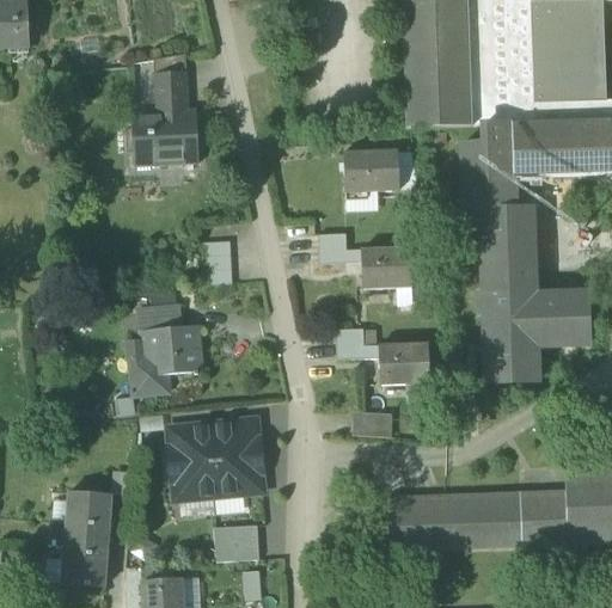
[(263,0),(257,1),(259,13),(288,7),(286,0),(263,0)]
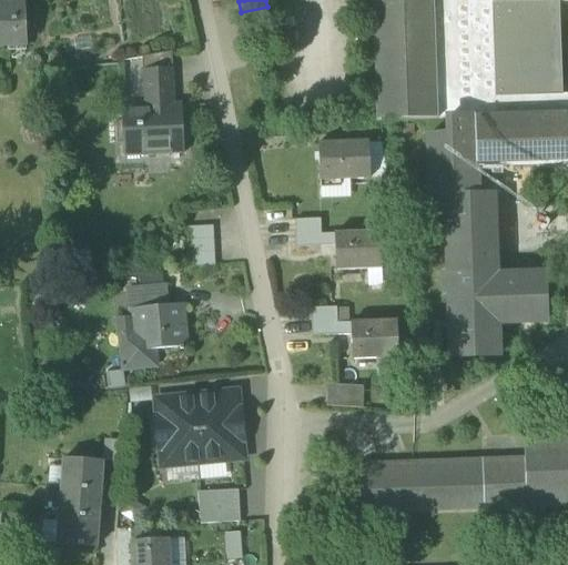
[(372,0),(376,119),(437,117),(437,115),(433,0),(372,0)]
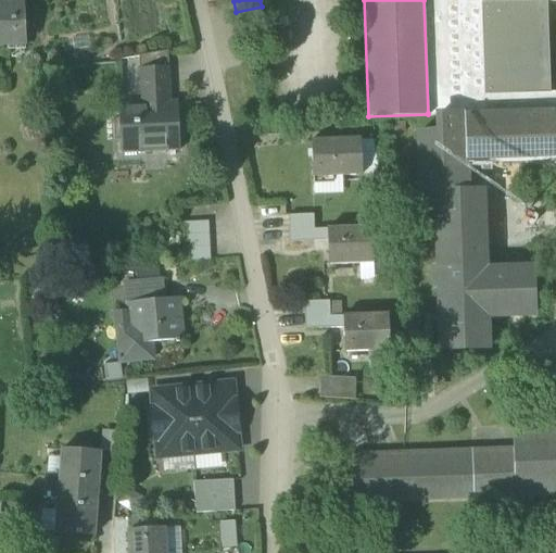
[(424,0),(428,113),(439,113),(464,112),(464,111),(466,111),(462,1),(462,0),(424,0)]
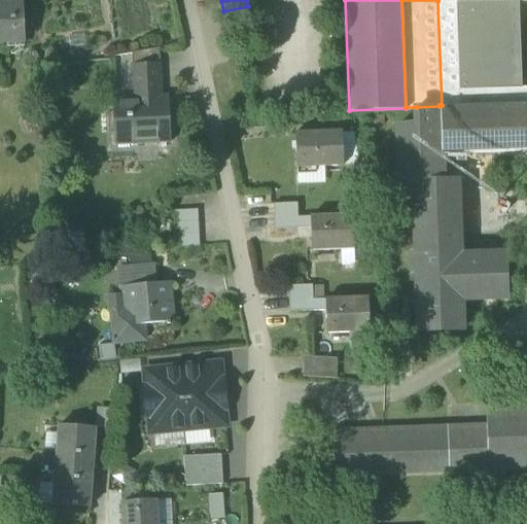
[(526,101),(526,84),(517,85),(514,0),(476,0),(437,1),(442,105),(526,101)]
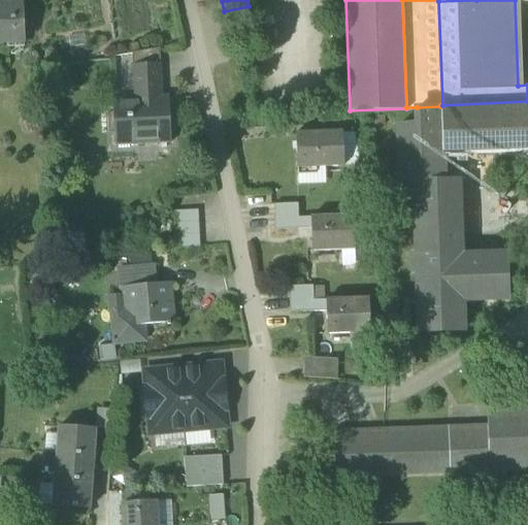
[(0,5),(0,39),(23,38),(22,4),(0,5)]
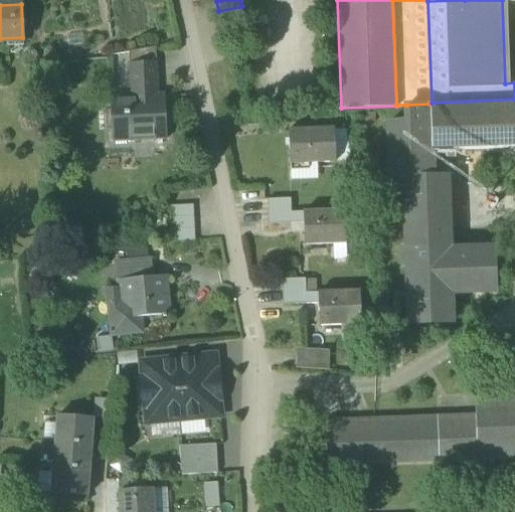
[(130,49),(130,61),(157,60),(157,44),(130,49)]
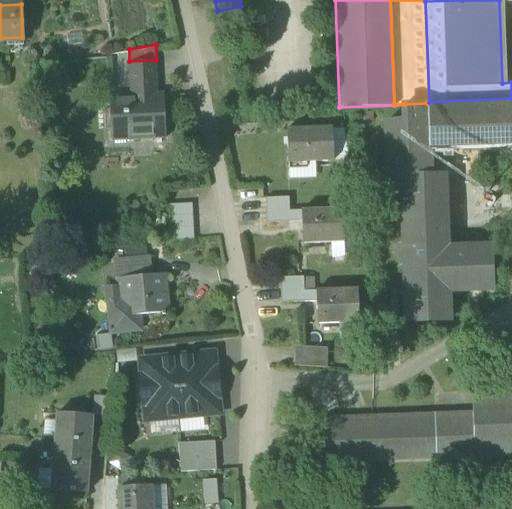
[(157,76),(156,60),(129,61),(130,77),(157,76)]
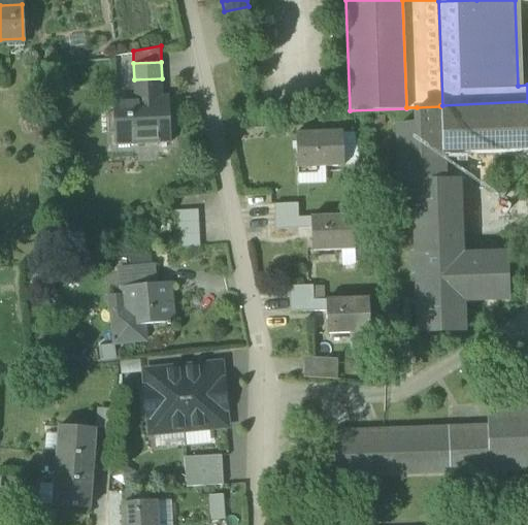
[(113,96),(116,143),(136,142),(136,134),(156,134),(156,141),(171,141),(169,94),(163,94),(162,78),(134,79),(134,96),(113,96)]
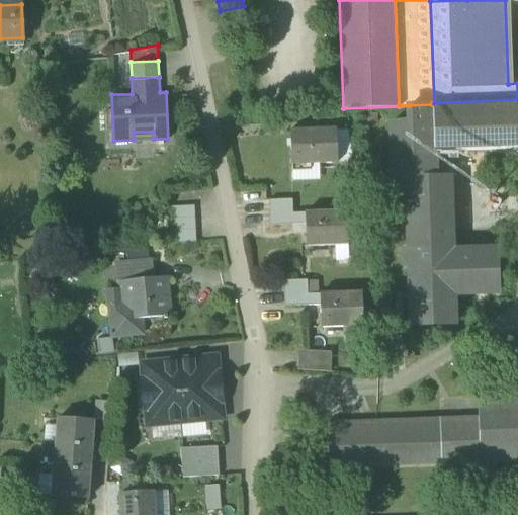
[(432,103),(432,104),(433,149),(434,149),(517,146),(517,99),(434,103),(432,103)]
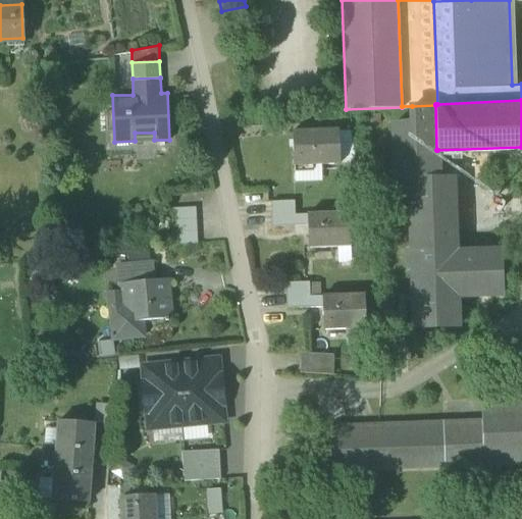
[(438,177),(437,150),(436,150),(435,105),(412,106),(413,121),(393,122),(395,195),(409,194),(411,249),(406,249),(407,266),(412,266),(414,325),(458,323),(457,294),(501,293),(500,263),(510,263),(509,236),(455,238),(453,176),(438,177)]
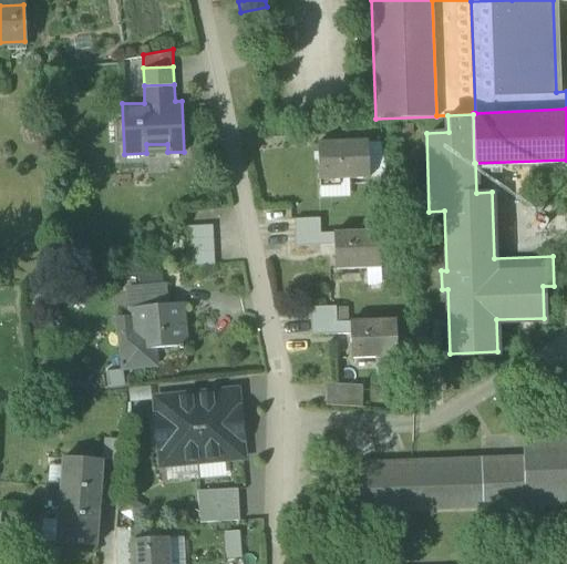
[(368,140),(369,177),(387,176),(380,139),(368,140)]
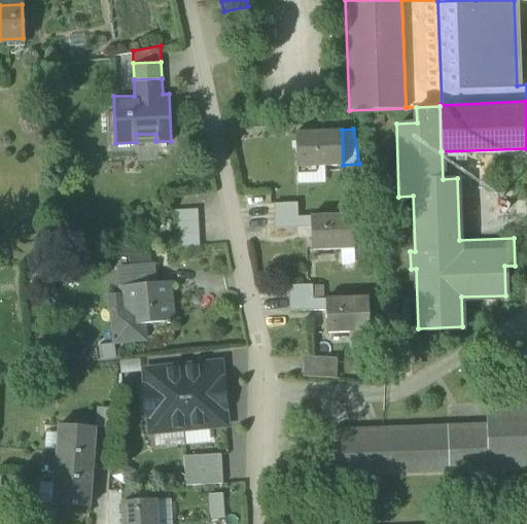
[(294,131),(295,166),(324,165),(343,165),(342,130),(294,131)]
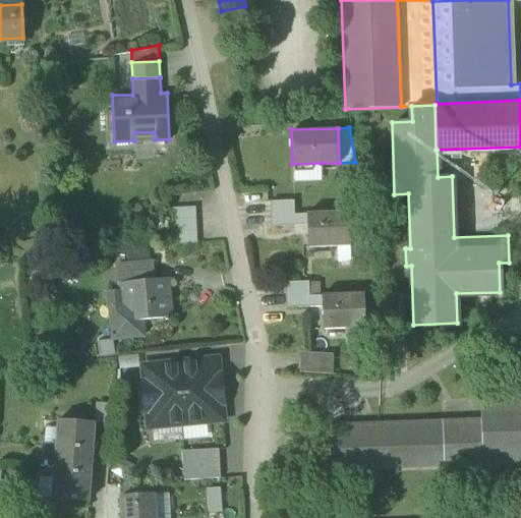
[(134,132),(134,140),(154,139),(154,132),(134,132)]
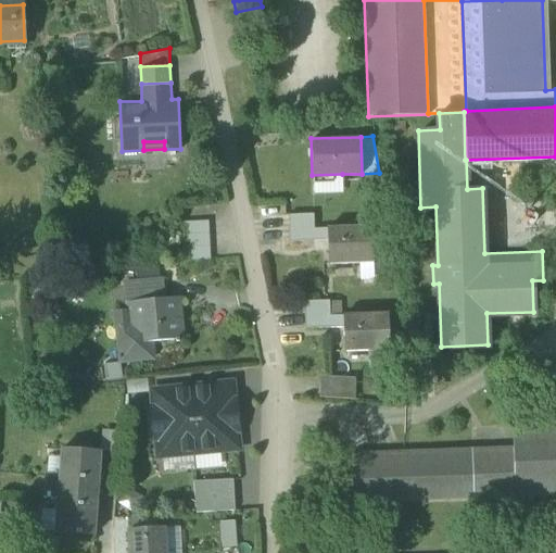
[(342,174),(312,175),(313,192),(343,192),(342,174)]
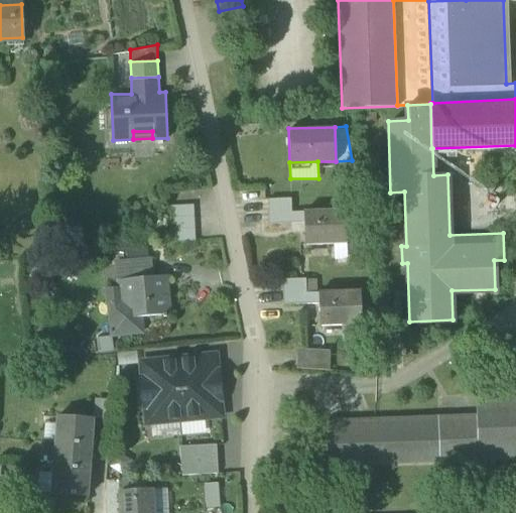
[(267,198),(268,210),(291,209),(291,199),(290,197),(267,198)]
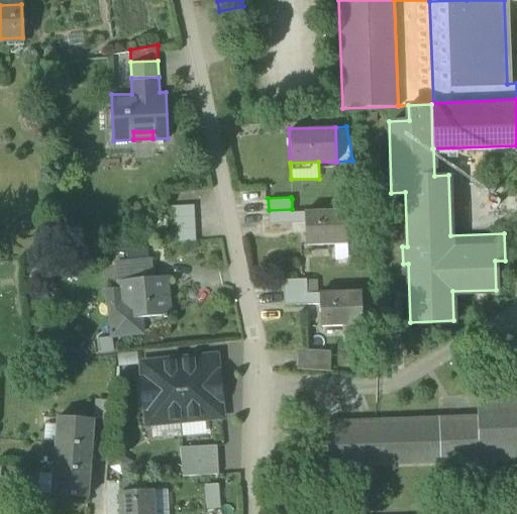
[(170,204),(172,240),(196,239),(194,203),(170,204)]
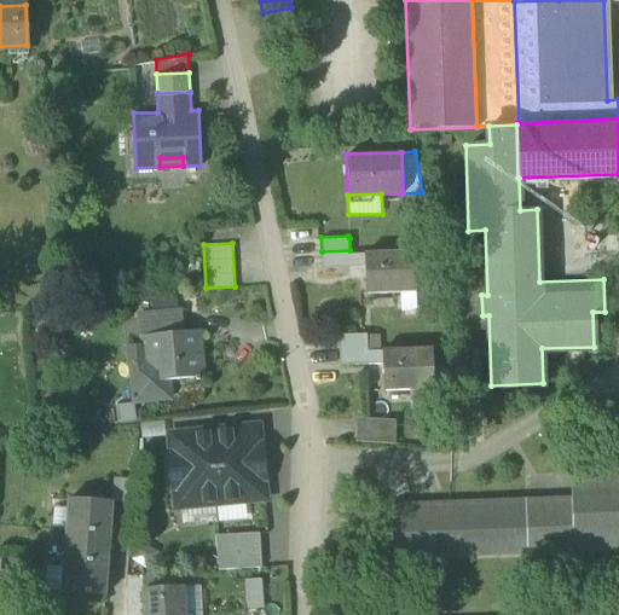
[(364,266),(365,293),(400,290),(416,290),(415,249),(350,253),(351,267),(364,266)]
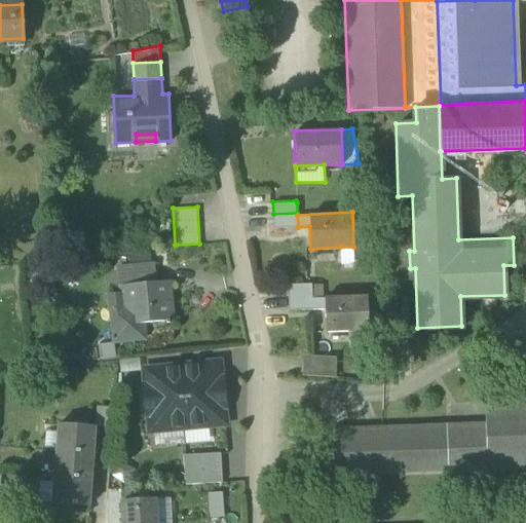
[(297,215),(297,213),(273,214),(273,228),(298,227),(297,215)]
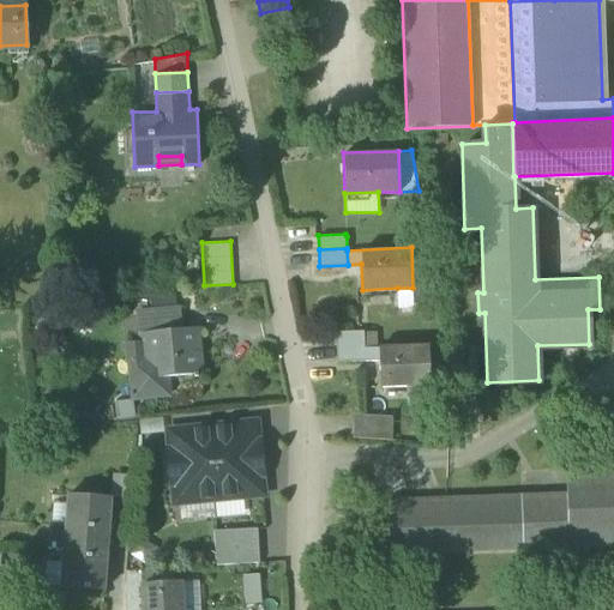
[(414,307),(413,288),(397,288),(397,307),(414,307)]
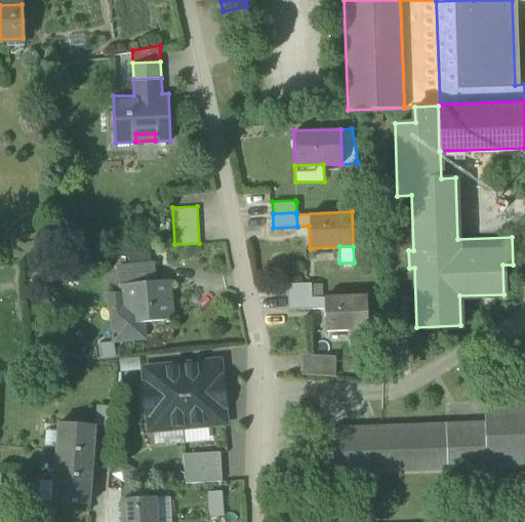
[(129,282),(155,280),(153,262),(117,265),(120,291),(109,292),(111,309),(125,307),(124,292),(130,292),(129,282)]
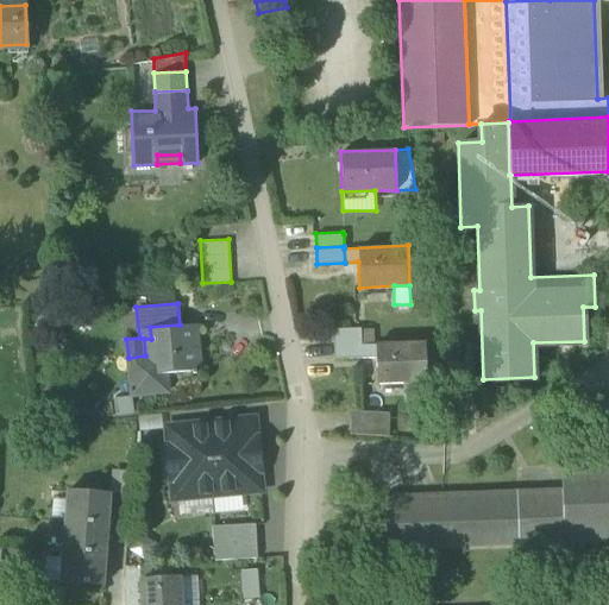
[(150,327),(151,339),(155,373),(165,372),(201,369),(199,345),(198,345),(195,322),(180,325),(150,327)]
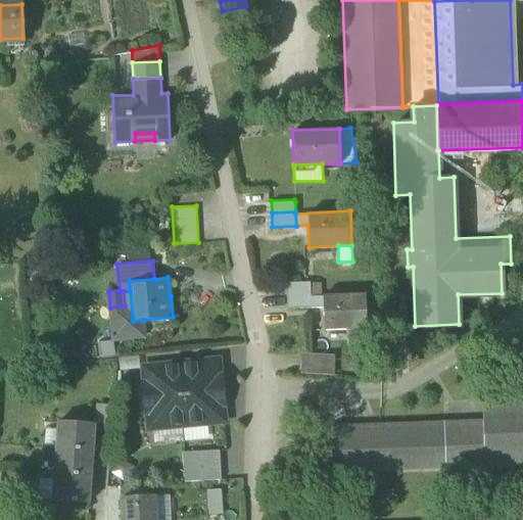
[(286,281),(287,294),(311,293),(310,282),(310,281),(286,281)]
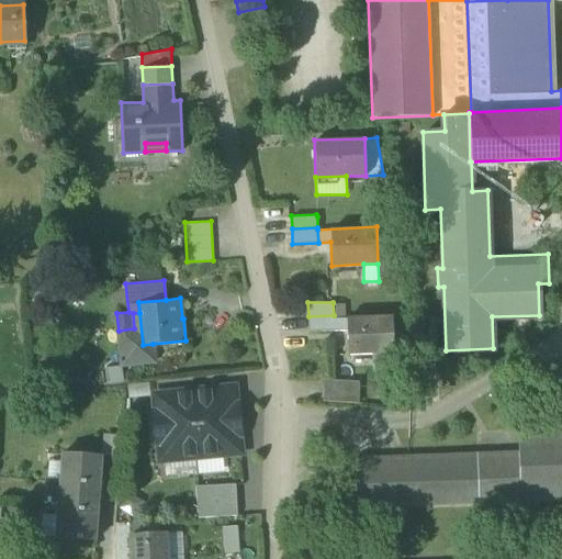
[(155,360),(153,344),(143,345),(139,313),(133,313),(134,328),(119,331),(122,364),(155,360)]
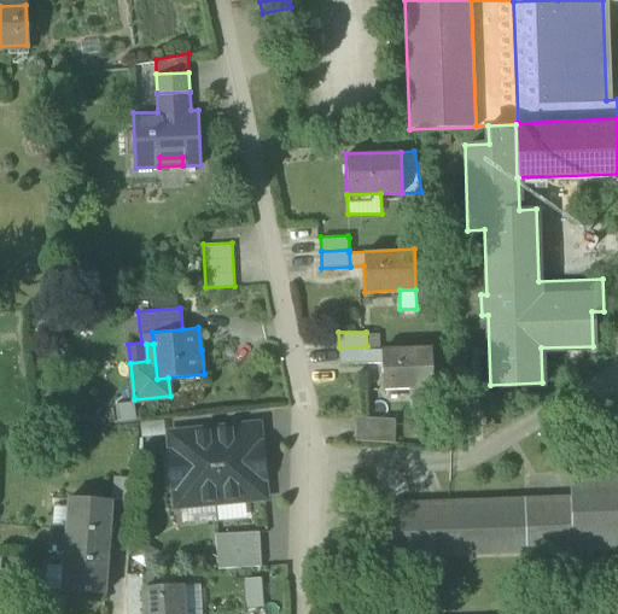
[(367,348),(367,346),(339,348),(339,362),(367,362),(367,348)]
